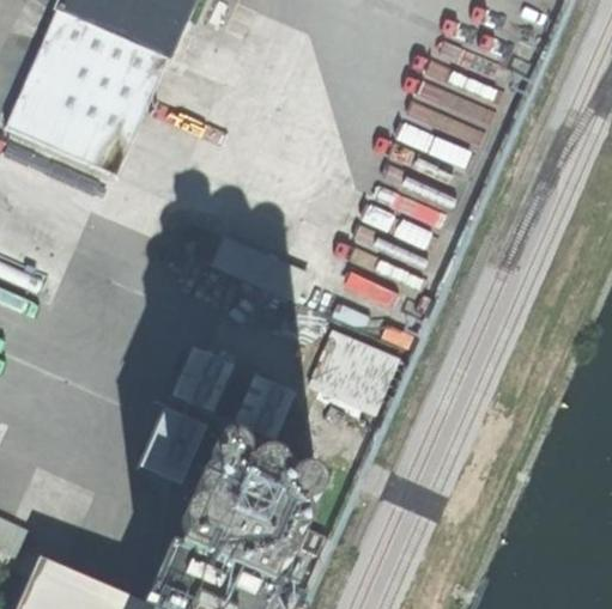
[(61,0),(58,8),(170,58),(195,0),(61,0)]
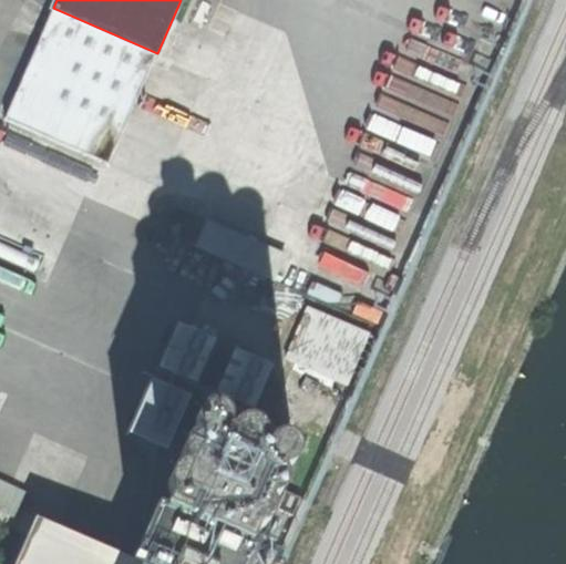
[(157,53),(53,8),(6,116),(110,162),(157,53)]
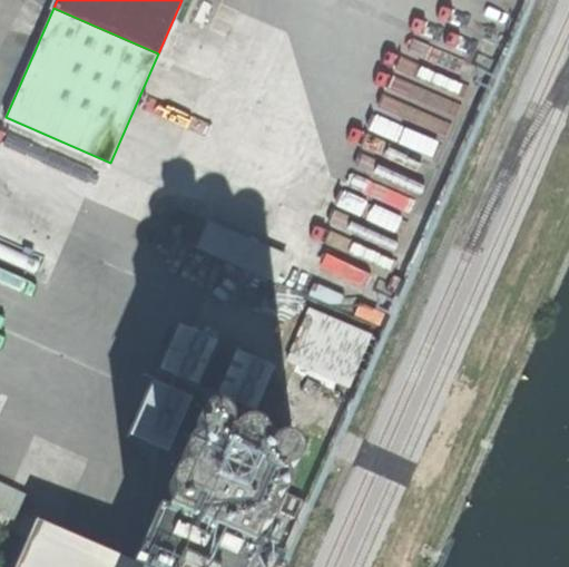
[(182,207),(170,233),(199,246),(211,221),(182,207)]
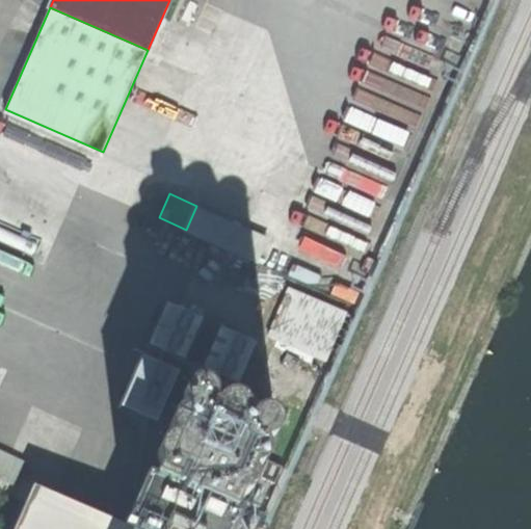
[(339,308),(342,302),(313,289),(310,295),(292,287),(270,335),(326,360),(348,312),(339,308)]
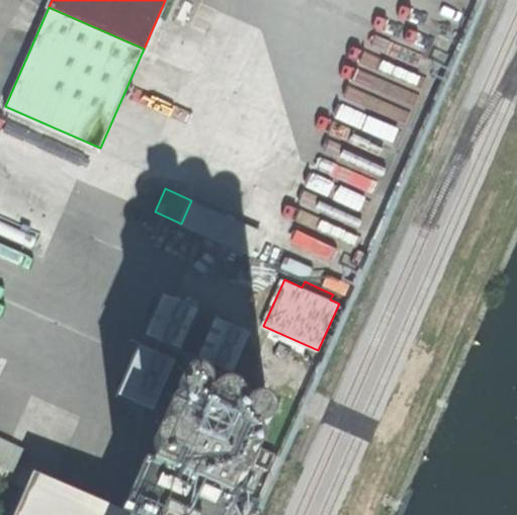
[(165,298),(149,335),(229,371),(246,334),(165,298)]
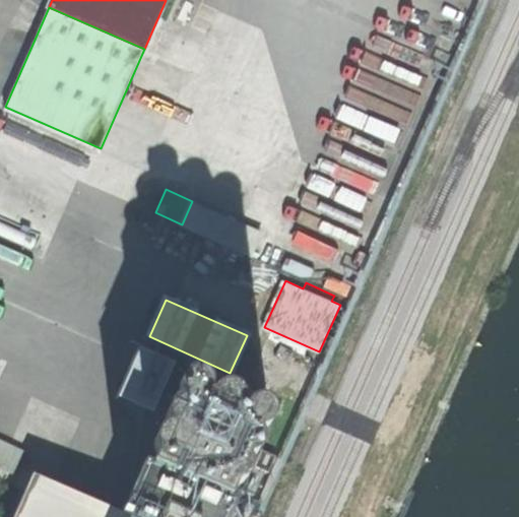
[(117,384),(122,386),(120,390),(157,406),(158,404),(167,408),(183,373),(174,369),(176,364),(138,348),(125,377),(120,375),(117,384)]
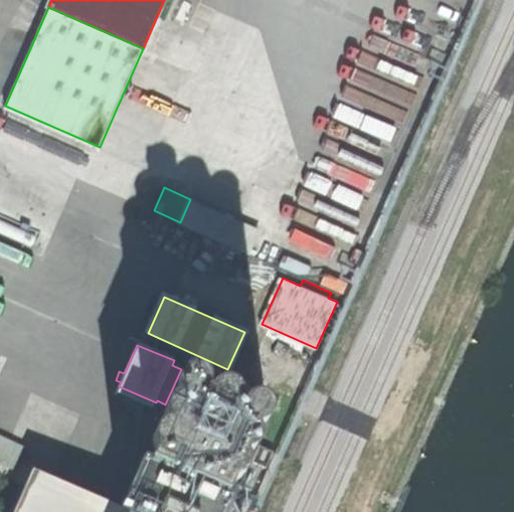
[(151,459),(149,464),(224,498),(226,493),(228,493),(232,483),(239,486),(275,404),(182,365),(181,369),(165,404),(148,446),(153,448),(149,458),(151,459)]
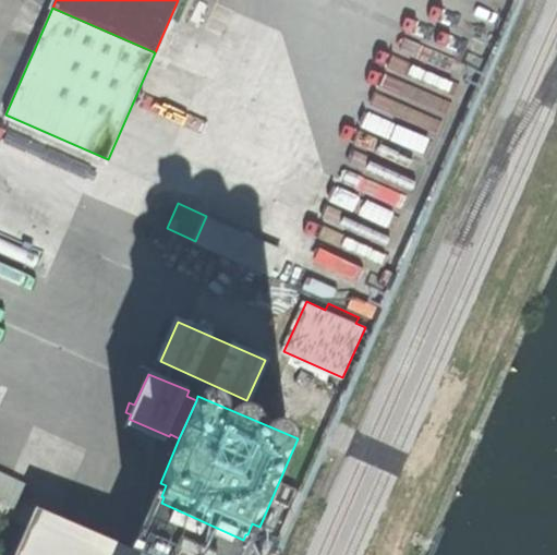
[(0,469),(0,499),(14,508),(27,483),(0,469)]
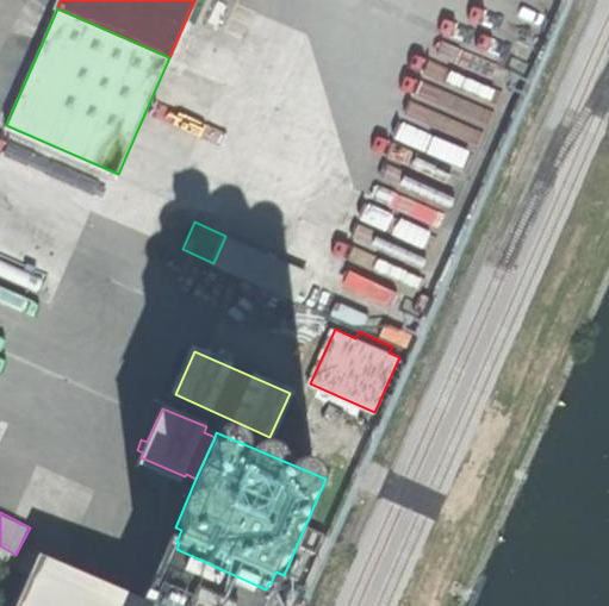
[(309,525),(300,544),(316,551),(324,531),(309,525)]
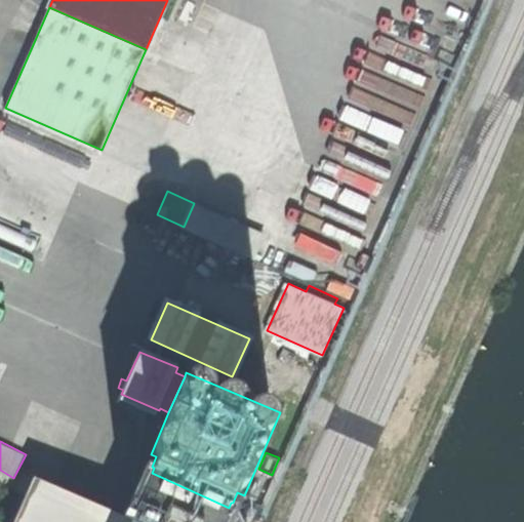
[(230,521),(236,511),(229,508),(152,473),(145,470),(124,516),(138,521),(230,521)]
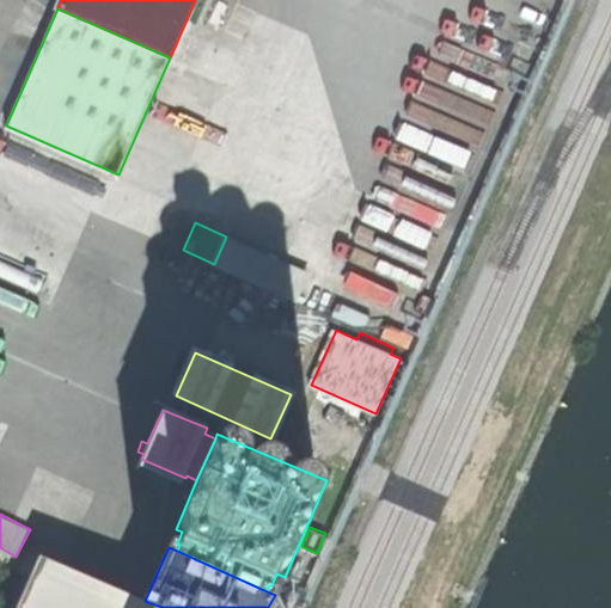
[(69,607),(97,607),(74,597),(69,607)]
